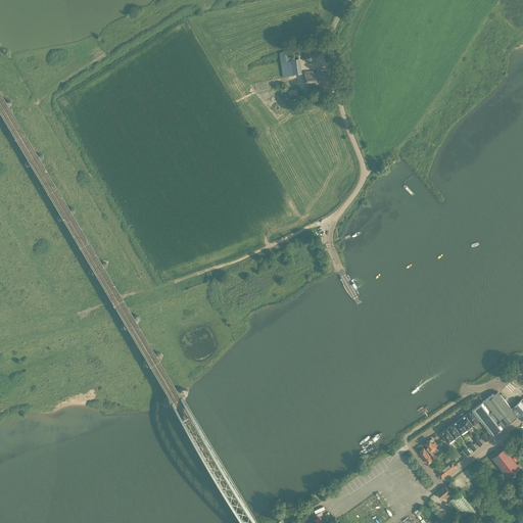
[(304,49),(304,50),(301,50),(299,57),(302,58),(302,59),(310,63),(312,60),(316,57),(320,54),(316,47),(304,49)]
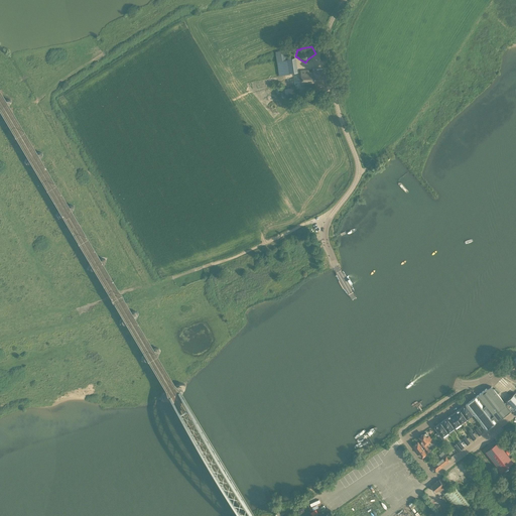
[(296,57),(288,58),(287,50),(276,51),(277,61),(279,75),(298,73),(296,57)]
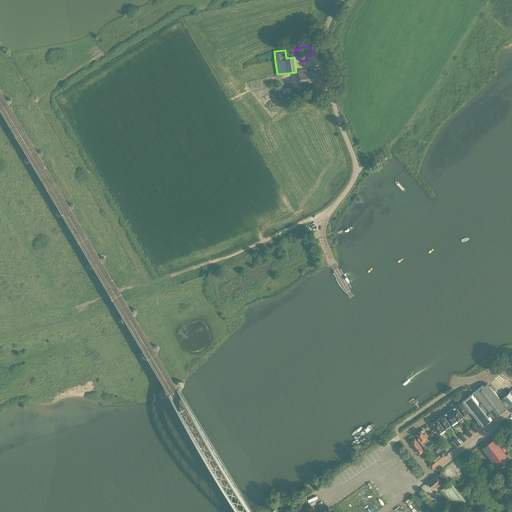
[(313,85),(321,84),(320,68),(311,69),(311,71),(307,71),(307,69),(299,70),(300,85),(308,85),(307,83),(311,82),(311,84),(313,84),(313,85)]
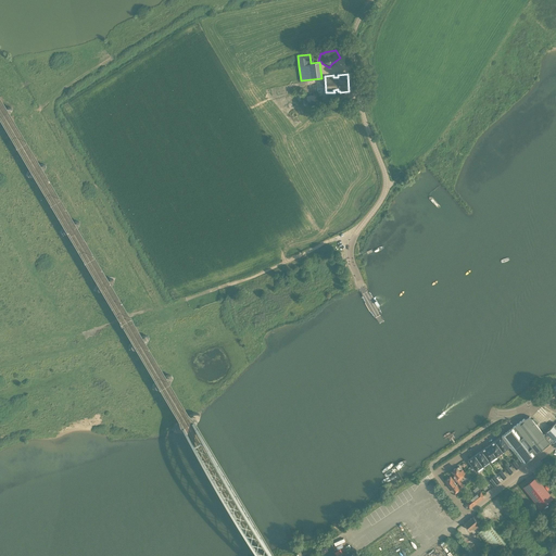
[(315,95),(306,96),(308,105),(316,103),(315,95)]
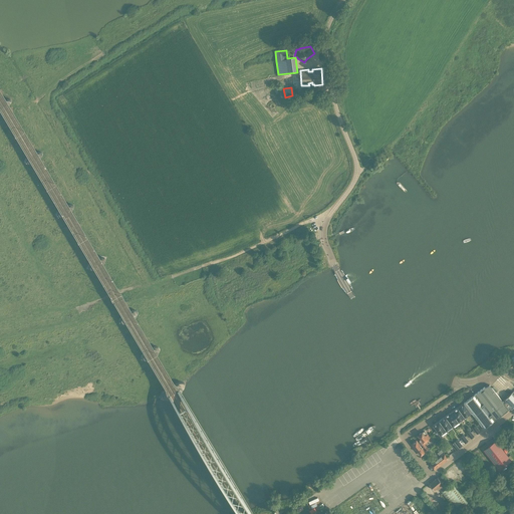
[(0,110),(9,105),(10,104),(11,103),(11,102),(11,101),(10,100),(9,100),(8,100),(7,100),(6,100),(0,104),(0,110)]
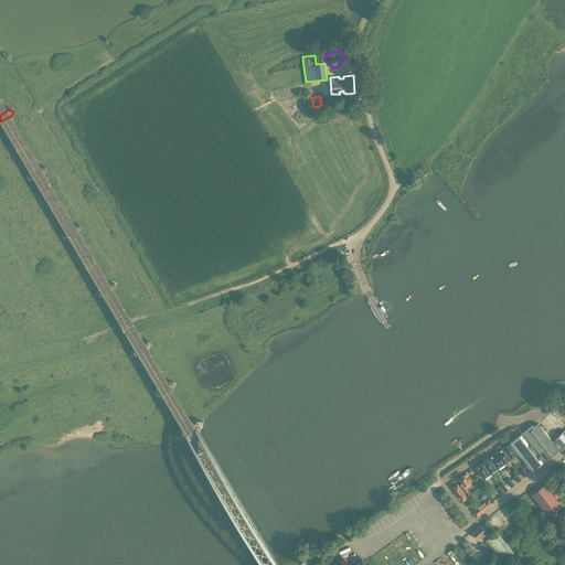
[(32,181),(33,181),(44,173),(45,173),(45,172),(46,171),(46,170),(46,169),(45,169),(44,168),(43,168),(42,168),(41,169),(30,176),(29,177),(28,178),(28,179),(28,180),(29,181),(30,181),(31,181),(32,181)]
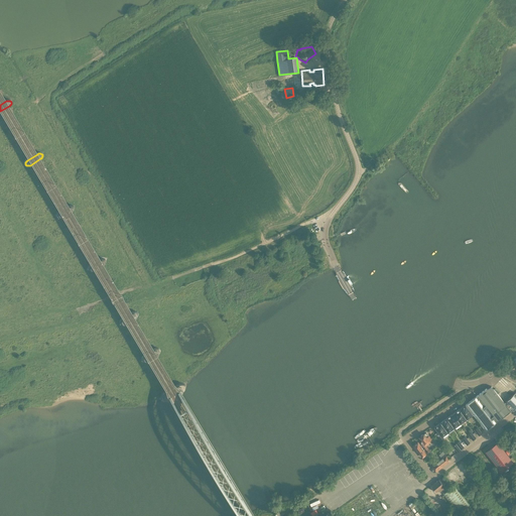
[(60,219),(61,218),(72,212),(73,211),(74,211),(74,210),(74,209),(74,208),(74,207),(73,207),(72,207),(71,207),(70,207),(58,214),(57,215),(57,216),(56,216),(56,217),(56,218),(57,218),(58,219),(59,219),(60,219)]
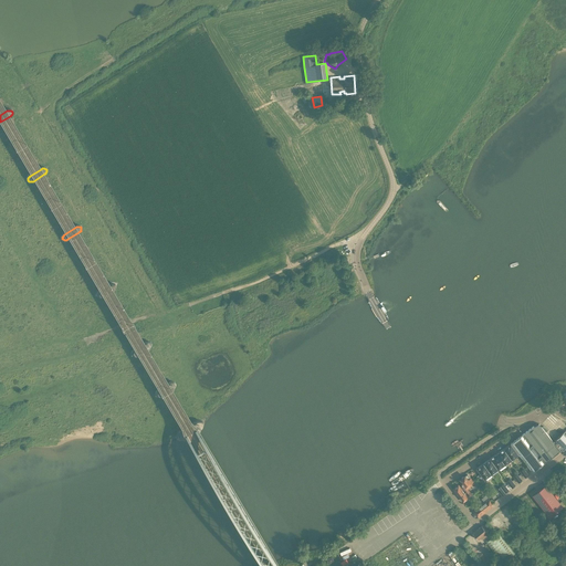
[(101,297),(102,297),(113,290),(114,290),(115,289),(115,287),(115,286),(116,285),(115,285),(114,284),(113,284),(112,284),(111,285),(98,292),(98,293),(97,293),(97,294),(96,295),(96,296),(97,297),(98,297),(100,297),(101,297)]
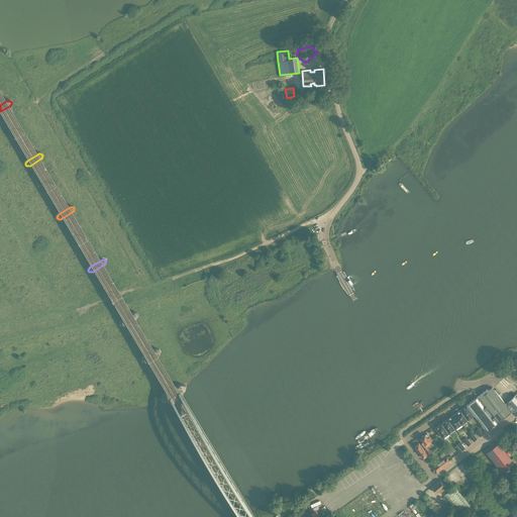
[(123,326),(125,325),(135,319),(137,318),(137,316),(138,315),(138,313),(136,313),(135,313),(133,313),(132,313),(121,319),(120,321),(119,322),(119,323),(119,325),(120,326),(122,326),(123,326)]
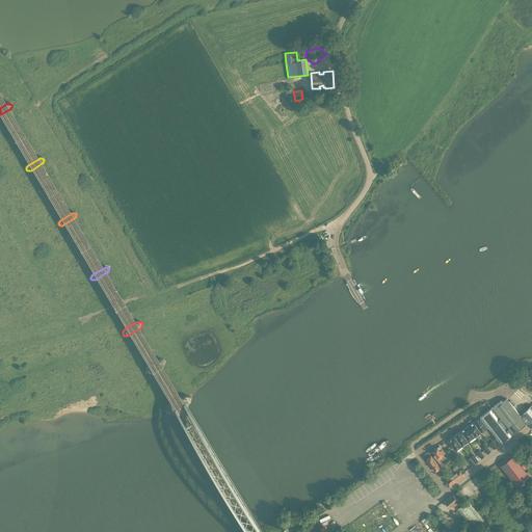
[(150,373),(151,373),(162,366),(163,365),(164,364),(164,363),(164,361),(163,360),(162,360),(160,360),(159,361),(148,367),(147,368),(145,369),(145,371),(145,372),(147,373),(148,373),(150,373)]
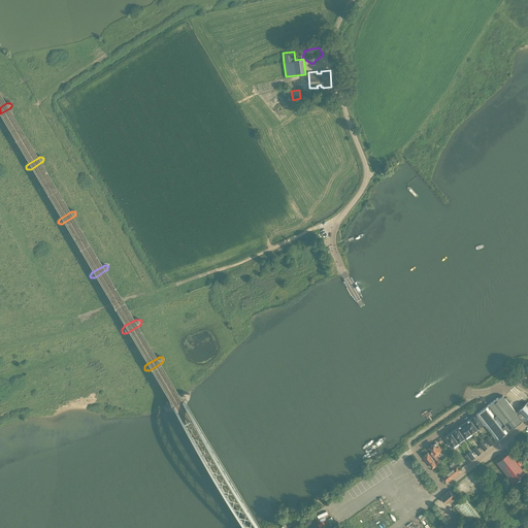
[(180,395),(168,402),(167,403),(166,404),(165,405),(164,406),(164,407),(164,408),(164,409),(165,410),(166,411),(168,411),(169,411),(170,410),(171,410),(172,409),(185,402),(186,402),(187,401),(188,400),(189,399),(189,397),(190,396),(190,395),(188,394),(187,394),(186,394),(185,394),(183,394),(182,394),(180,395)]
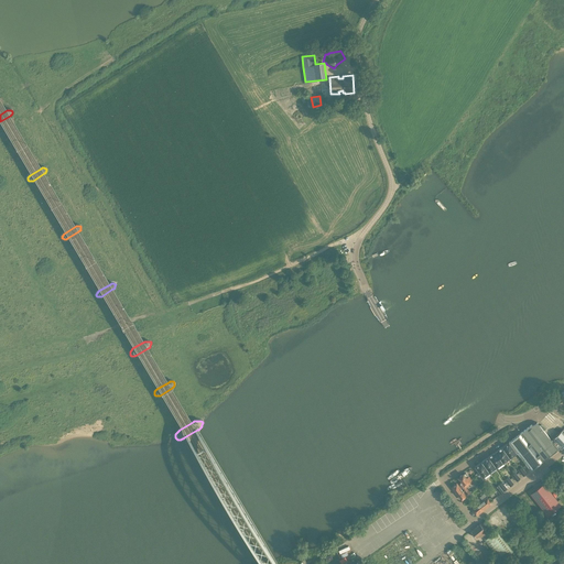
[(521,432),(543,461),(559,448),(551,440),(543,430),(546,429),(541,424),(540,426),(538,422),(531,424),(521,432)]
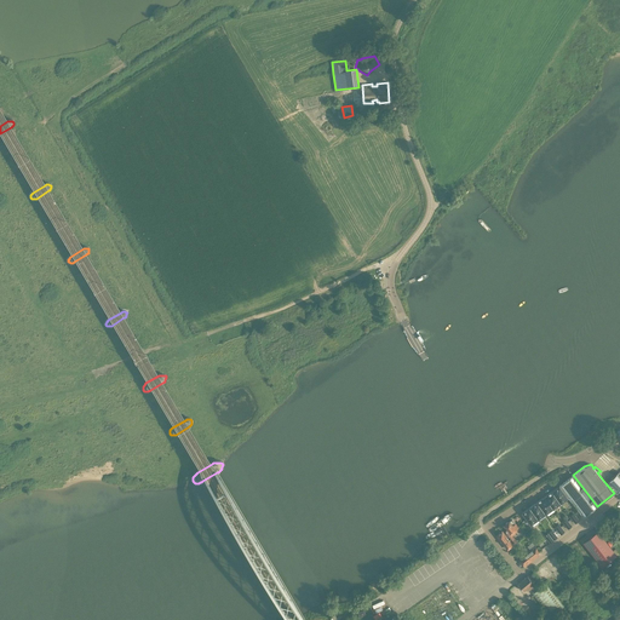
[(619,471),(606,483),(614,493),(616,492),(616,493),(619,489),(619,471)]
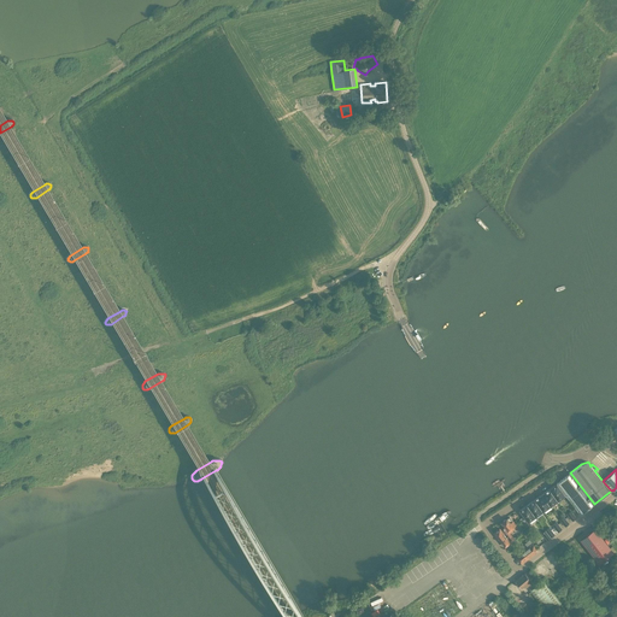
[(557,483),(565,494),(581,513),(594,504),(570,472),(557,483)]
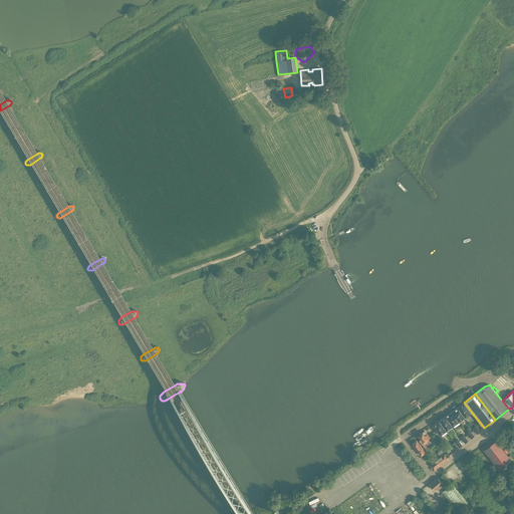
[(464,403),(458,407),(465,417),(471,413),(464,403)]
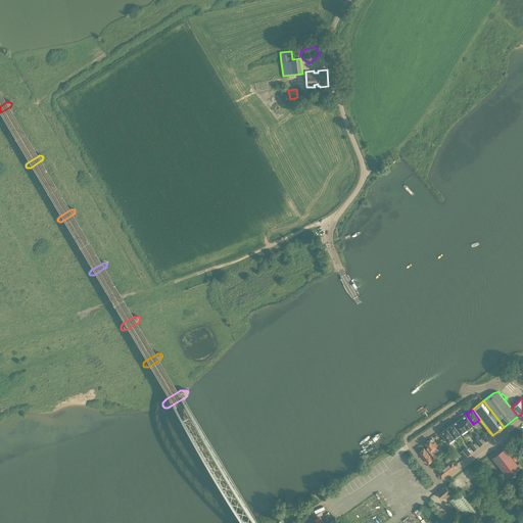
[(473,424),(466,414),(460,419),(467,429),(473,424)]
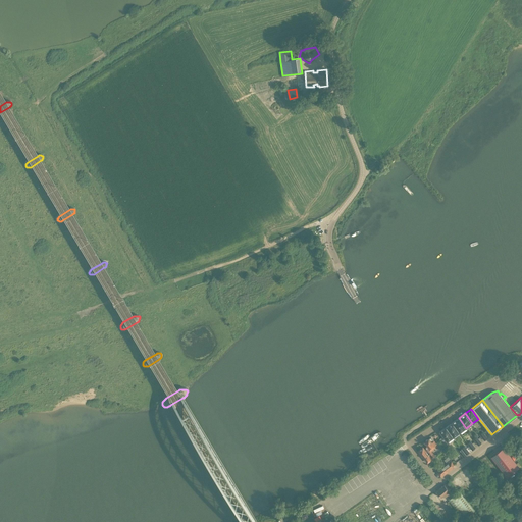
[(459,418),(452,422),(460,432),(466,428),(459,418)]
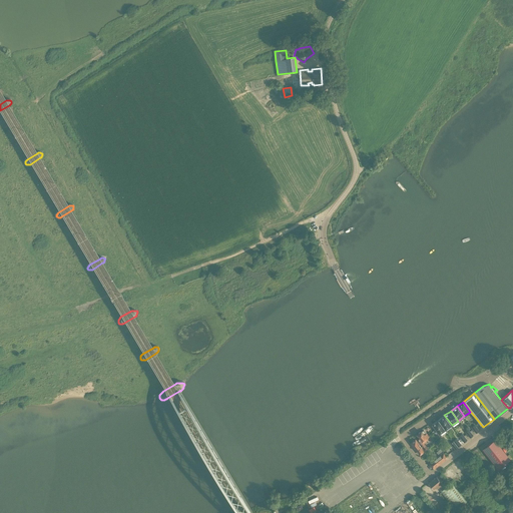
[(444,415),(438,419),(445,429),(452,425),(444,415)]
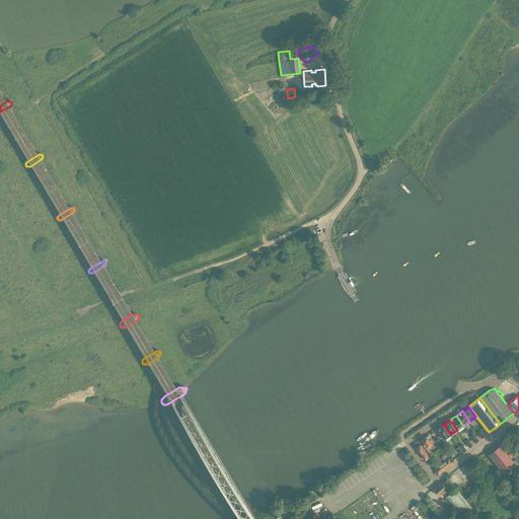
[(450,434),(443,424),(437,429),(444,439),(450,434)]
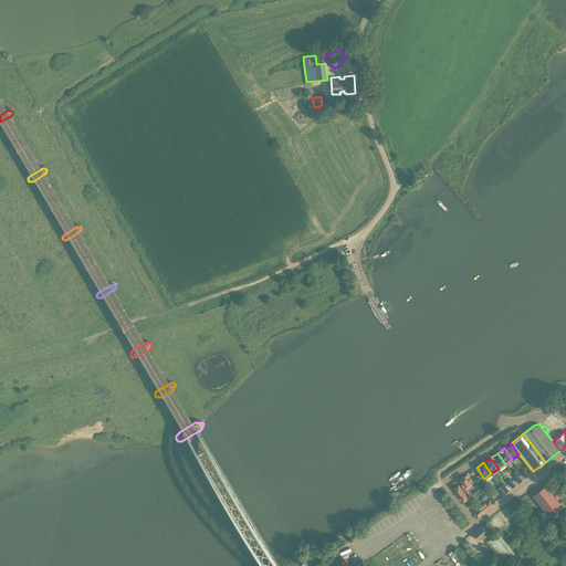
[(524,468),(520,471),(525,478),(528,474),(524,468)]
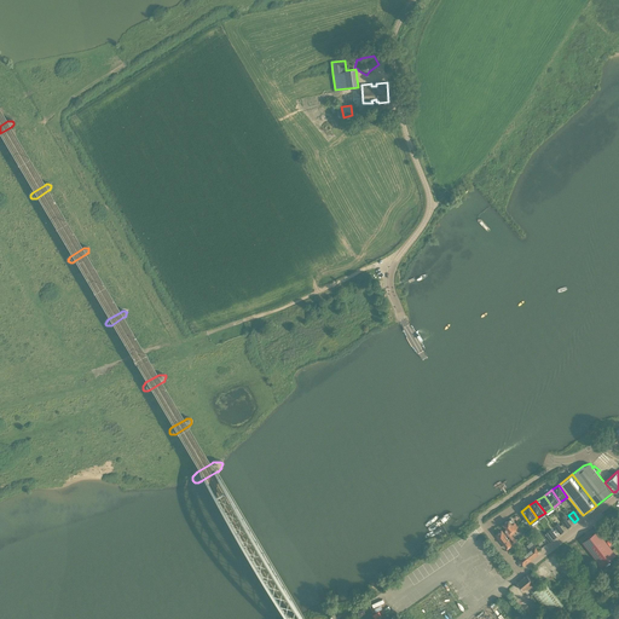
[(566,518),(561,521),(567,528),(571,525),(566,518)]
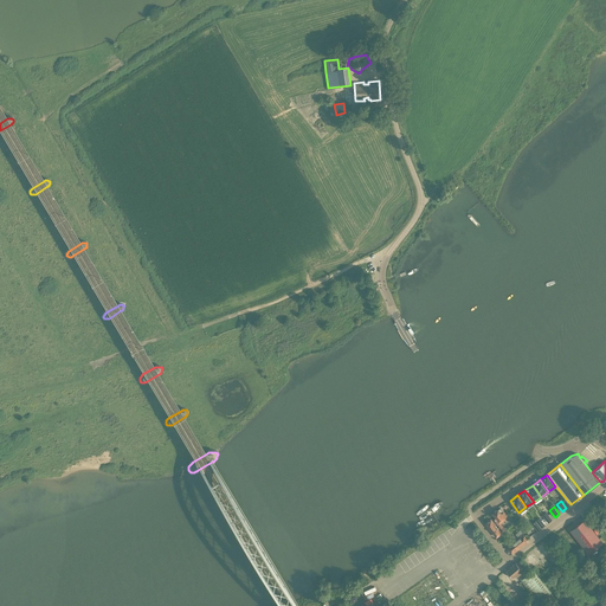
[(490,520),(485,522),(496,536),(502,533),(501,533),(505,529),(501,523),(503,521),(503,520),(505,517),(504,517),(507,515),(501,508),(494,513),(495,516),(496,517),(491,521),(490,520)]
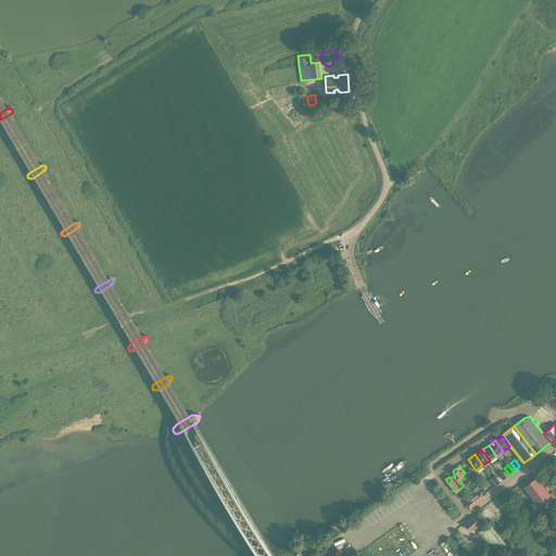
[(502,470),(497,472),(503,479),(506,477),(502,470)]
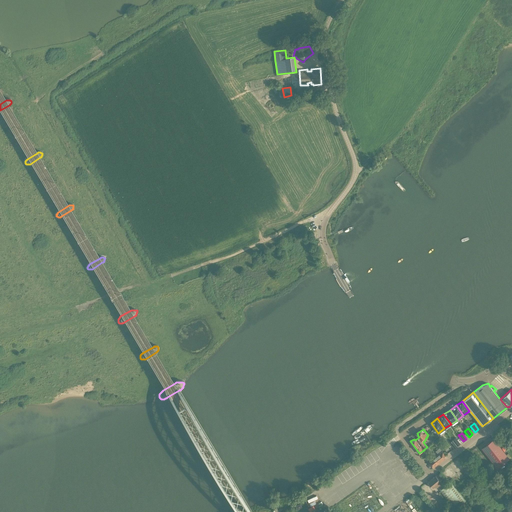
[(456,437),(449,442),(454,448),(460,443),(456,437)]
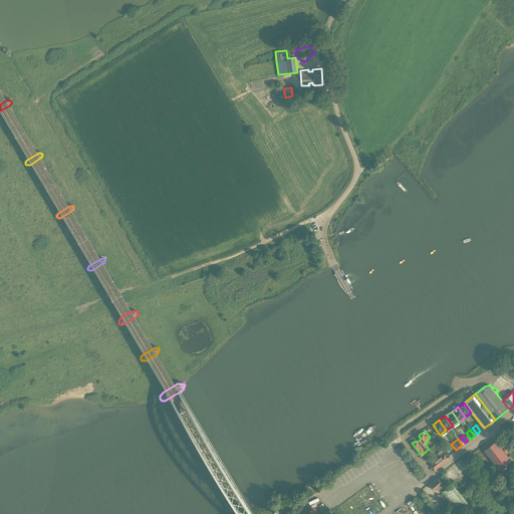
[(496,440),(484,450),(499,469),(511,460),(496,440)]
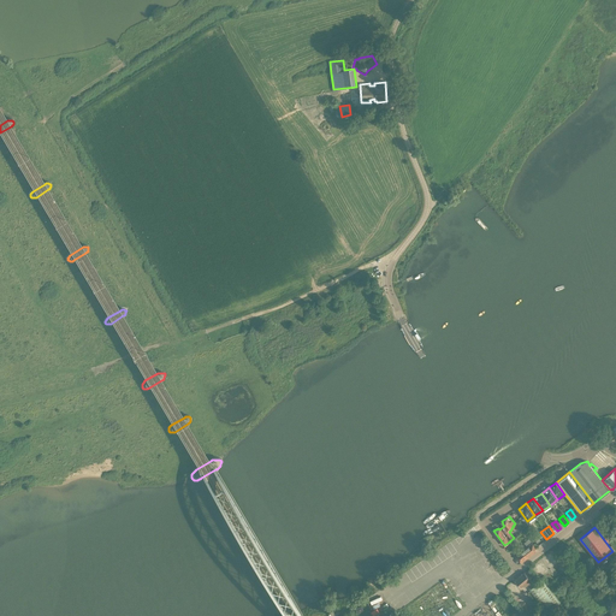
[(532,542),(515,555),(521,563),(537,551),(532,542)]
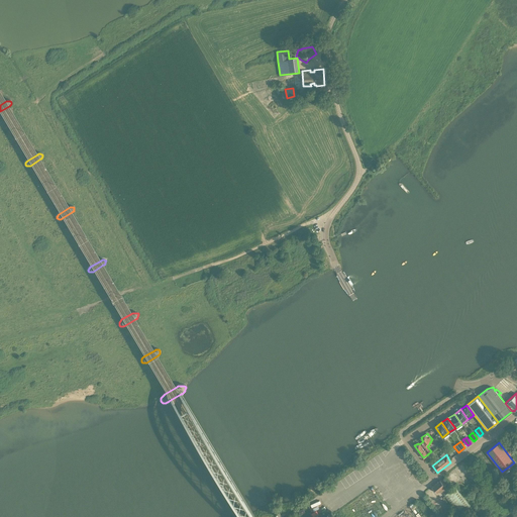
[(440,480),(432,487),(436,493),(439,491),(440,493),(444,490),(445,491),(447,490),(445,486),(440,480)]
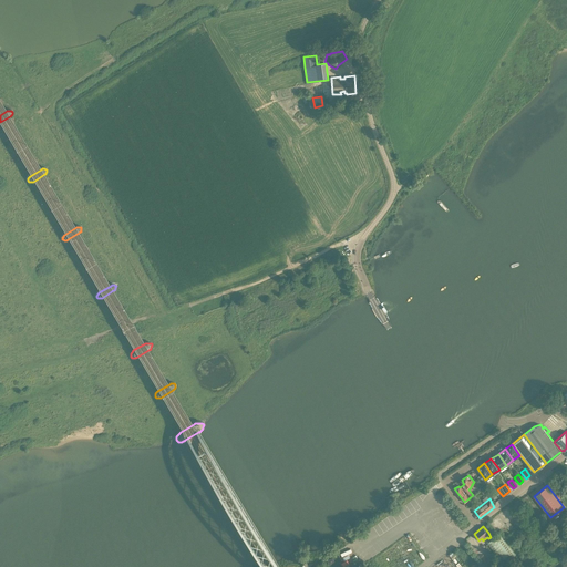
[(498,533),(486,543),(504,565),(516,555),(498,533)]
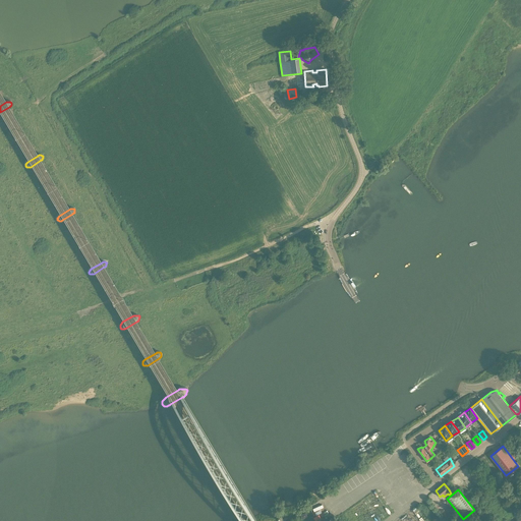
[(316,512),(323,506),(321,504),(314,510),(316,512)]
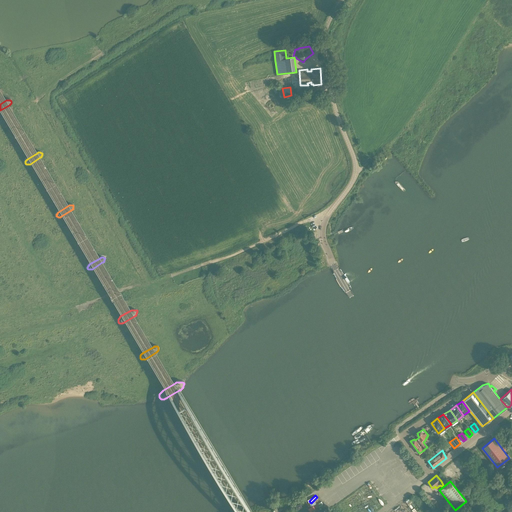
[(315,501),(309,505),(313,511),(320,508),(315,501)]
